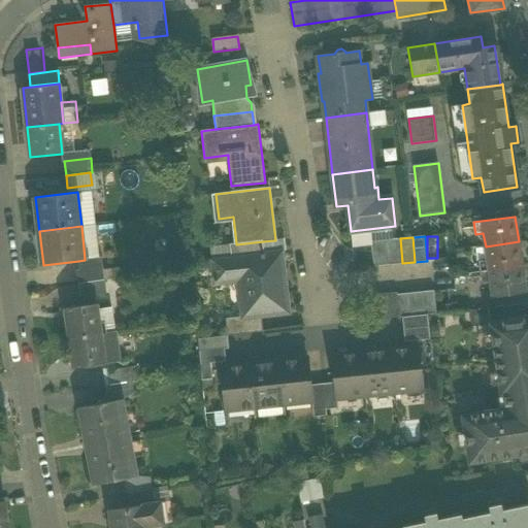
[(390,265),(402,263),(400,238),(388,240),(390,265)]
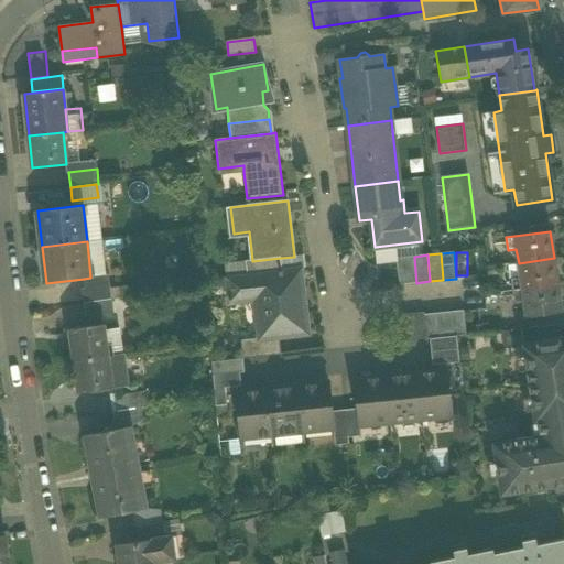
[(400,284),(416,283),(414,257),(396,258),(396,259),(400,284)]
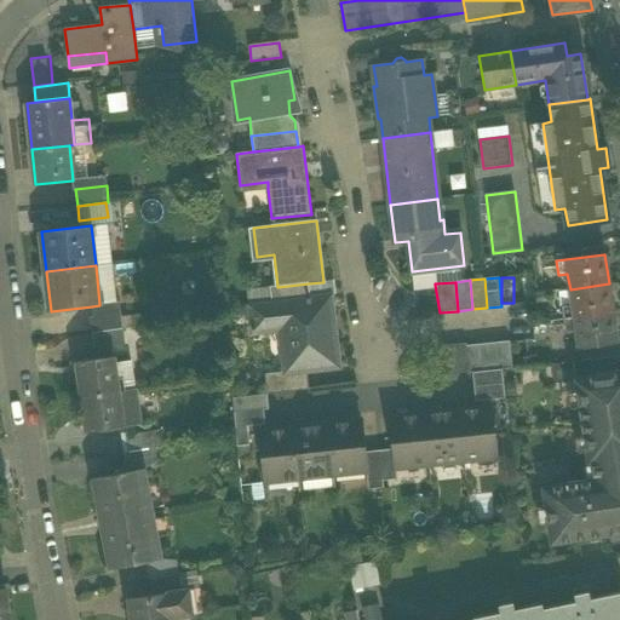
[(270,287),(273,303),(310,298),(309,283),(277,287),(277,286),(270,287)]
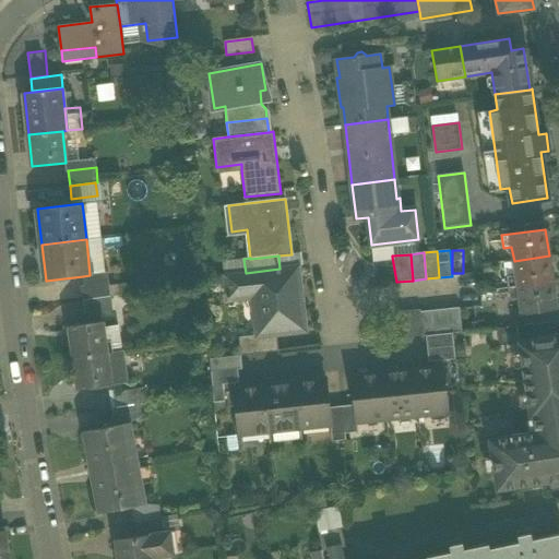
[(507,276),(509,288),(554,282),(549,256),(514,261),(515,275),(507,276)]
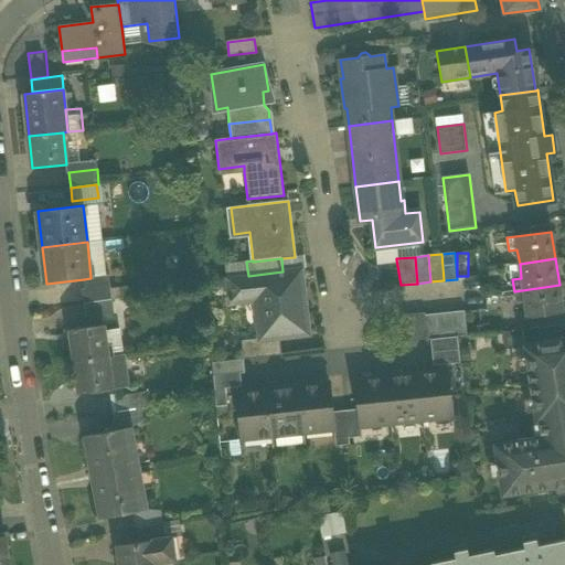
[(260,339),(260,341),(279,339),(309,336),(305,301),(304,301),(300,269),(283,272),(248,276),(227,277),(231,305),(255,301),(264,300),(266,317),(257,318),(260,339)]
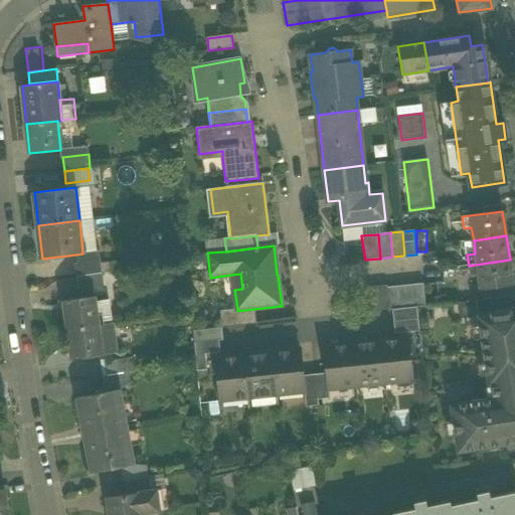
[(76,254),(77,265),(100,265),(99,250),(82,252),(82,253),(76,254)]
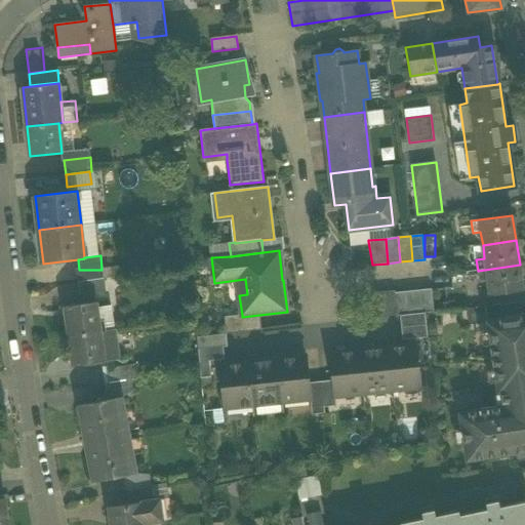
[(523,290),(520,265),(478,271),(480,281),(487,280),(490,294),(523,290)]
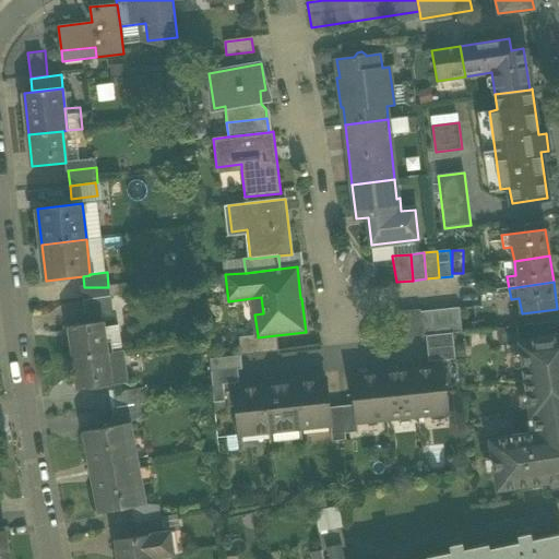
[(83,287),(84,300),(109,297),(108,287),(84,287),(83,287)]
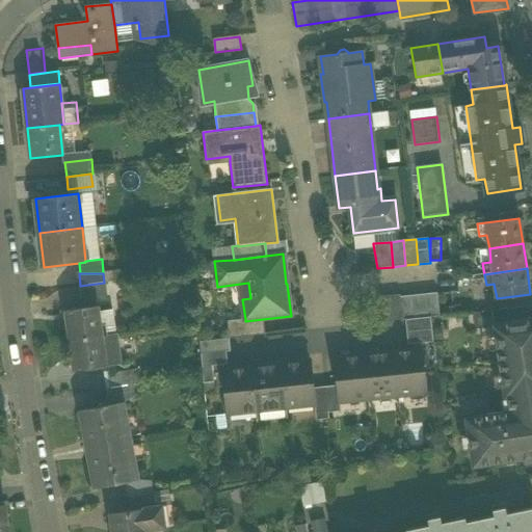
[(106,295),(104,283),(80,286),(82,298),(96,297),(106,295)]
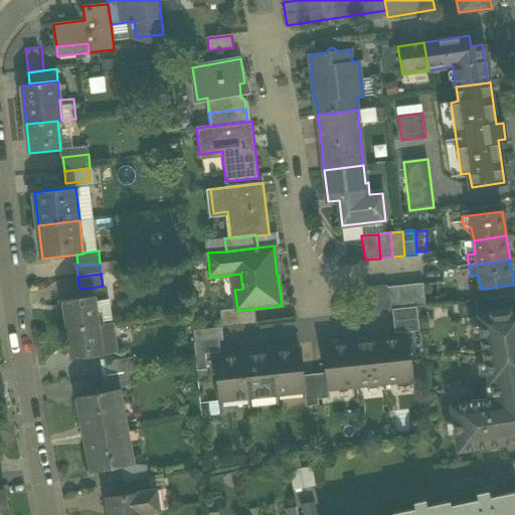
[(232,275),(234,290),(242,289),(240,274),(232,275)]
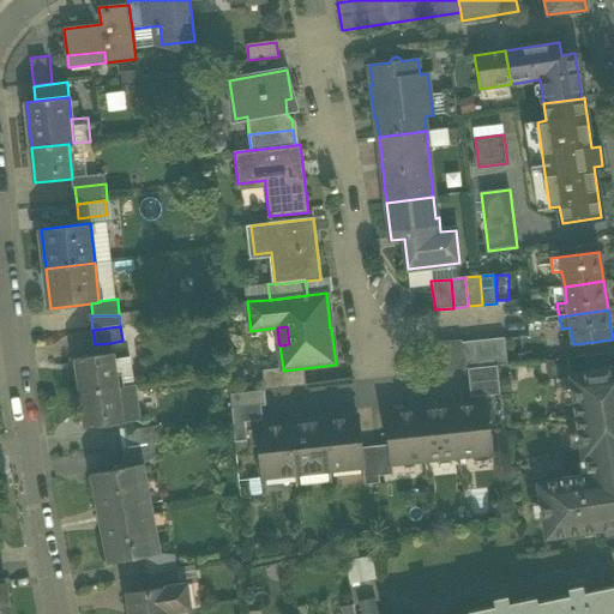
[(465,369),(468,369),(498,366),(507,365),(505,338),(462,343),(465,369)]
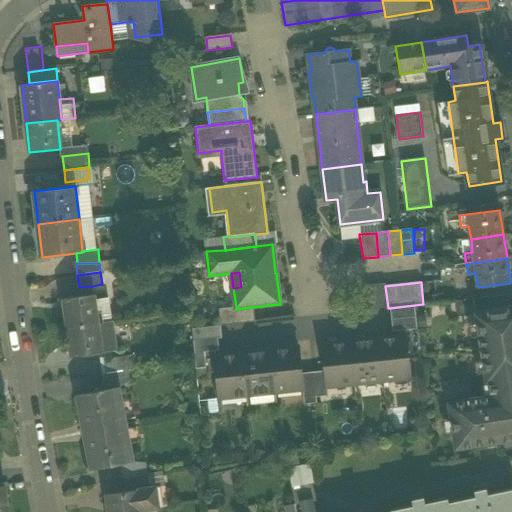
[(372,309),(388,308),(385,286),(385,284),(368,286),(371,302),(372,309)]
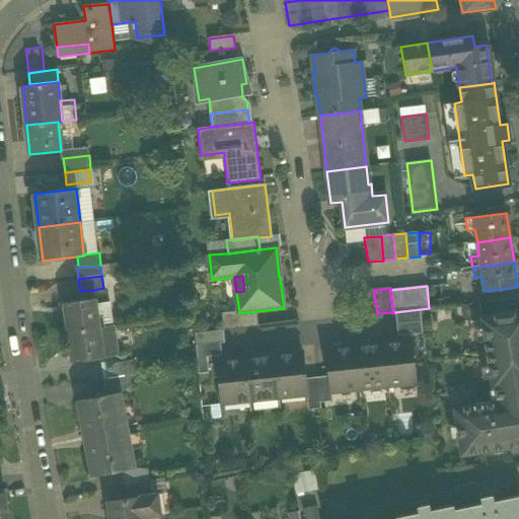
[(64,303),(68,332),(99,327),(95,298),(64,303)]
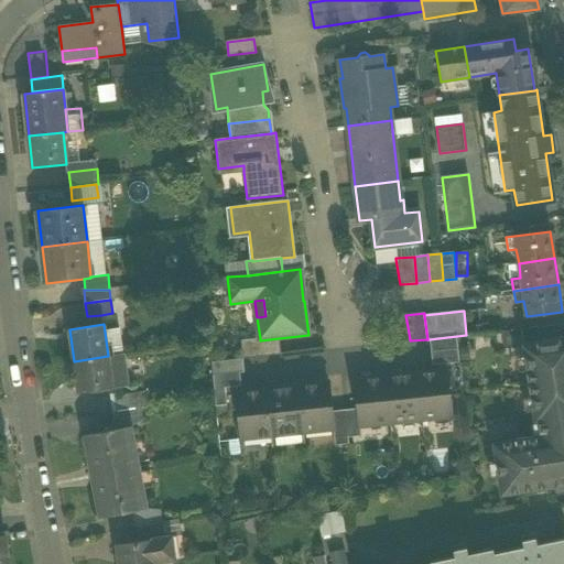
[(119,326),(105,329),(109,353),(123,350),(119,326)]
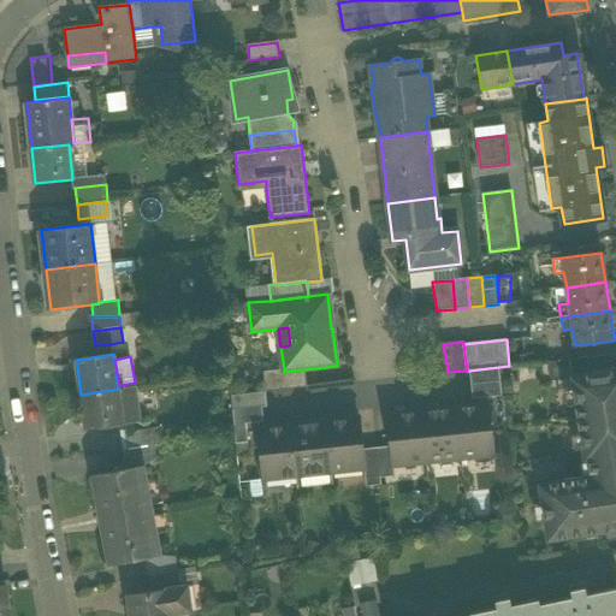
[(469,371),(472,385),(501,381),(499,367),(469,371)]
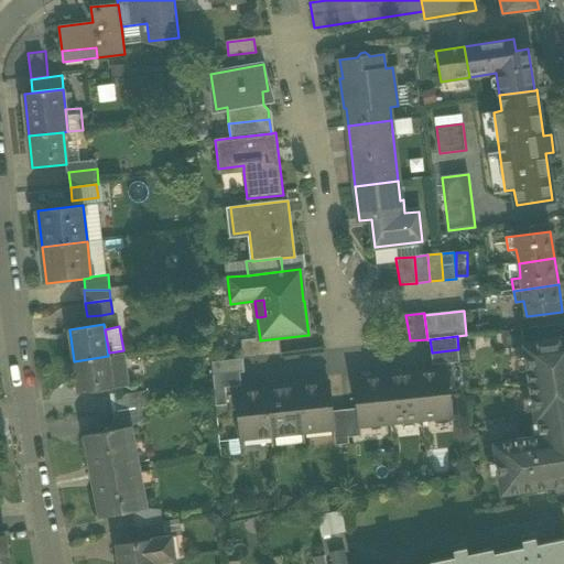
[(492,444),(501,496),(563,486),(563,337),(524,344),(522,345),(534,422),(539,422),(541,436),(511,441),(492,444)]
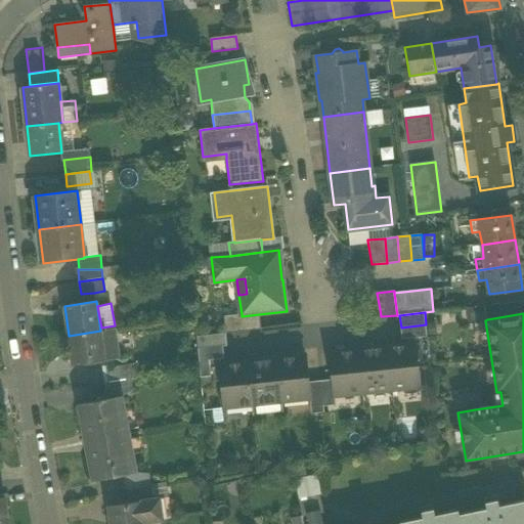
[(224,316),(226,334),(261,330),(259,314),(242,316),(242,314),(224,316)]
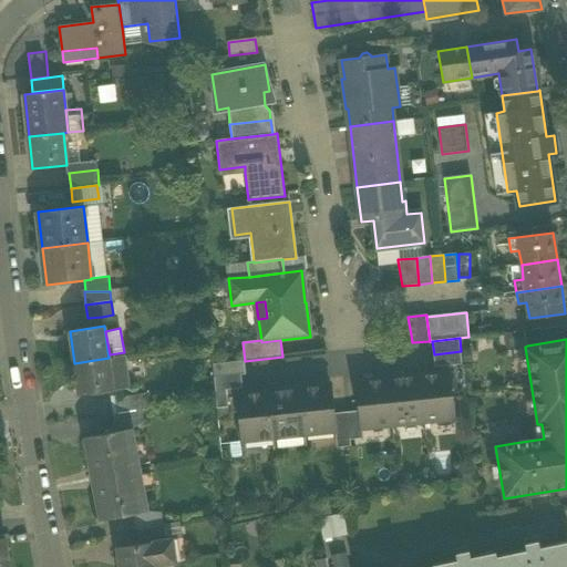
[(462,364),(461,351),(434,354),(435,368),(462,364)]
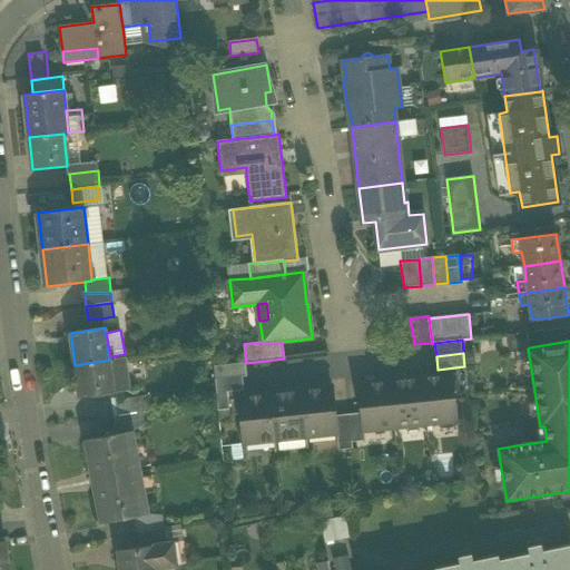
[(114,393),(109,360),(75,365),(79,397),(114,393)]
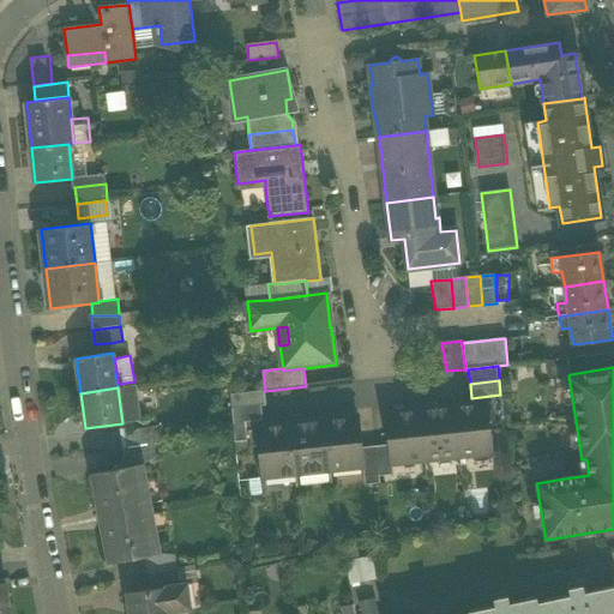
[(230,393),(232,408),(262,405),(266,405),(264,390),(264,391),(230,393)]
